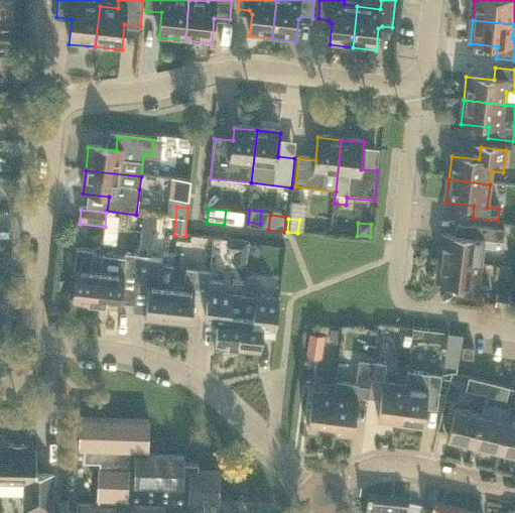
[(470,240),(442,236),(439,260),(481,264),(482,251),(502,253),(505,231),(472,228),(470,240)]
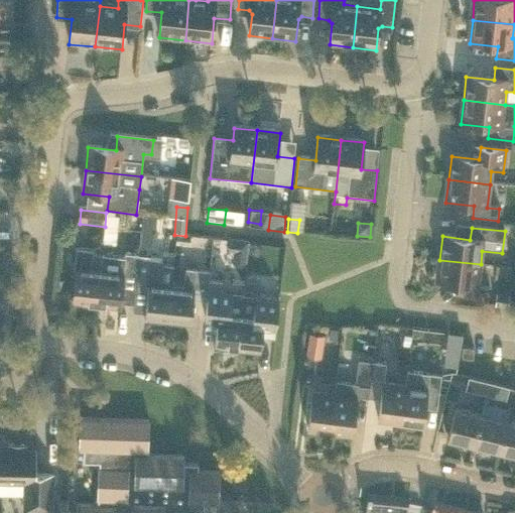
[(189,246),(190,238),(177,236),(176,244),(189,246)]
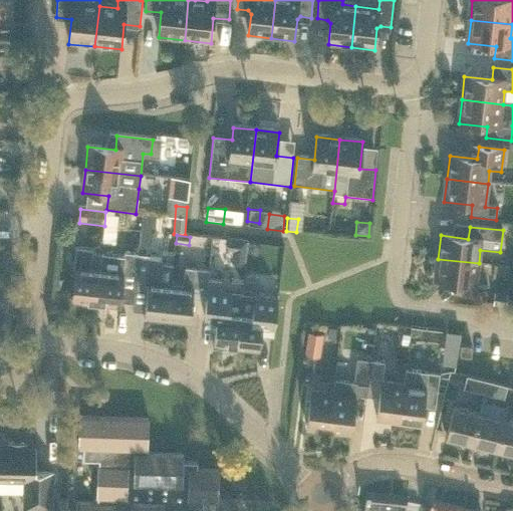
[(74,268),(76,269),(72,304),(96,306),(101,256),(93,255),(93,251),(76,249),(74,268)]
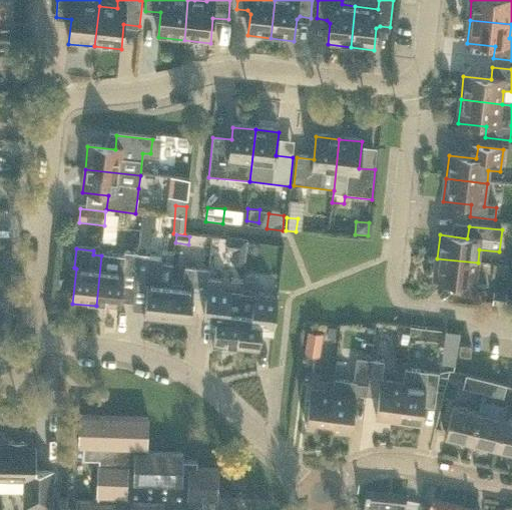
[(119,309),(121,291),(133,292),(137,256),(125,255),(124,259),(101,256),(96,306),(119,309)]
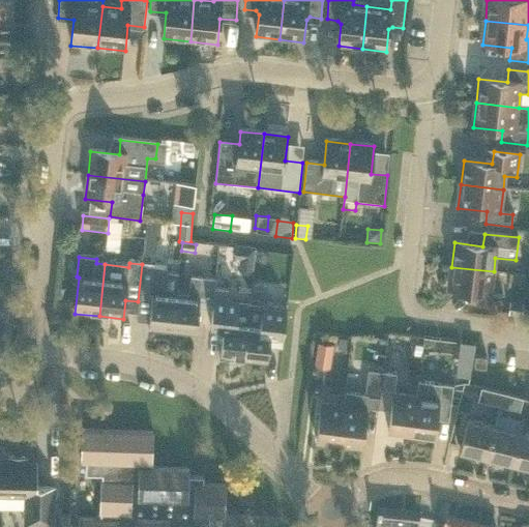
[(138,301),(152,303),(149,330),(173,333),(176,296),(179,275),(167,274),(167,267),(142,264),(138,301)]
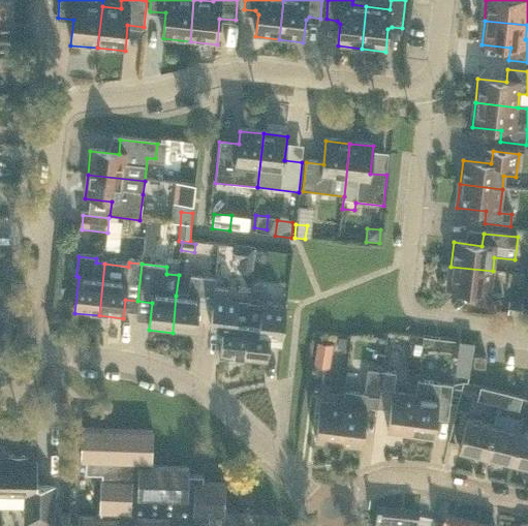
[(451,267),(447,290),(476,294),(475,306),(501,309),(502,296),(490,295),(493,271),(451,267)]
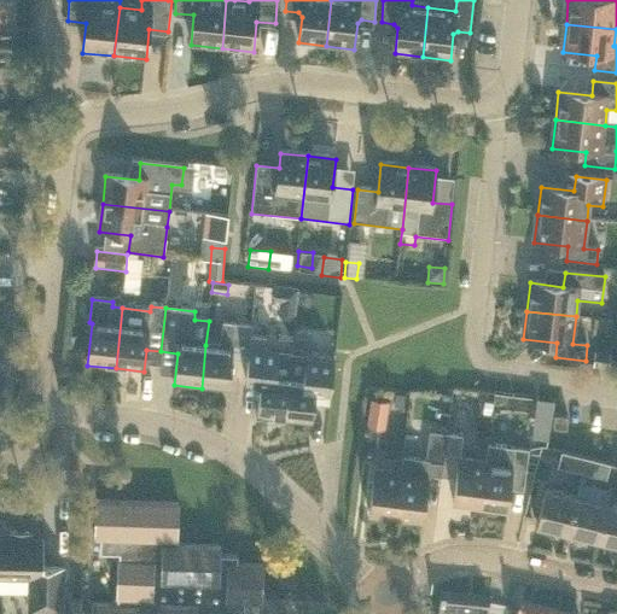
[(232,358),(249,361),(246,376),(262,379),(257,419),(285,421),(292,356),(265,354),(267,340),(251,339),(252,328),(223,325),(221,348),(205,345),(202,389),(228,391),(232,358)]
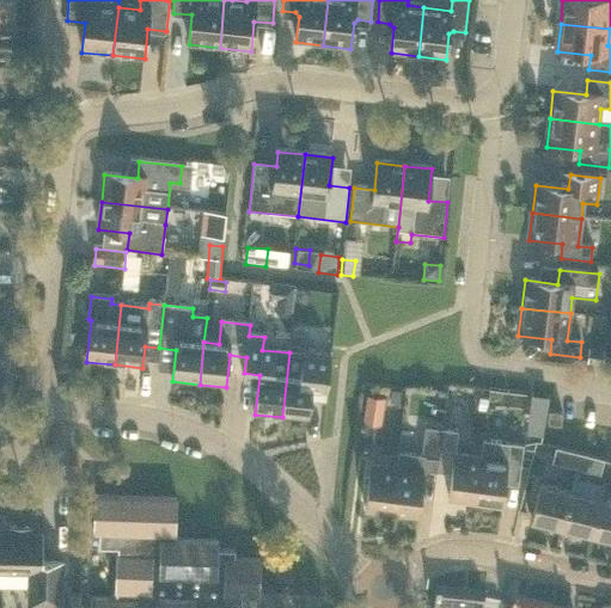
[(603,367),(605,352),(588,350),(586,366),(603,367)]
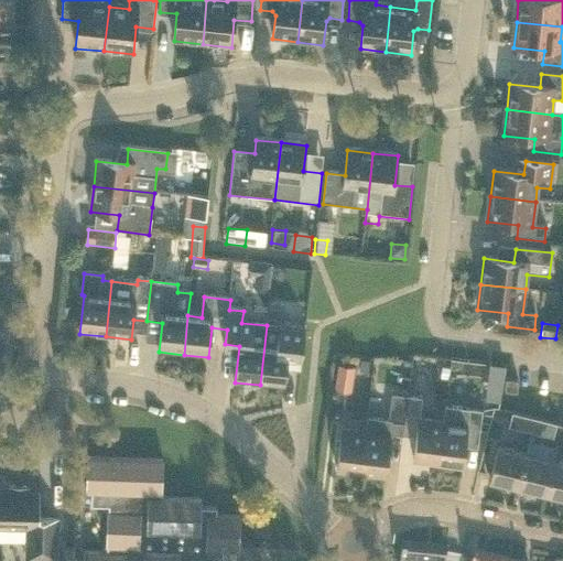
[(302,360),(305,330),(267,325),(260,385),(285,388),(289,359),(302,360)]
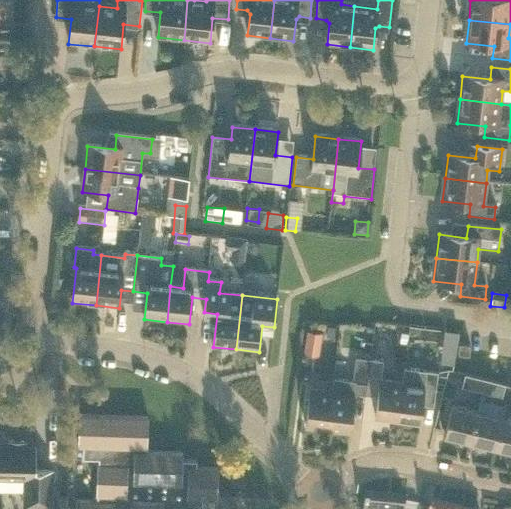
[(335,331),(326,330),(326,340),(334,340),(335,331)]
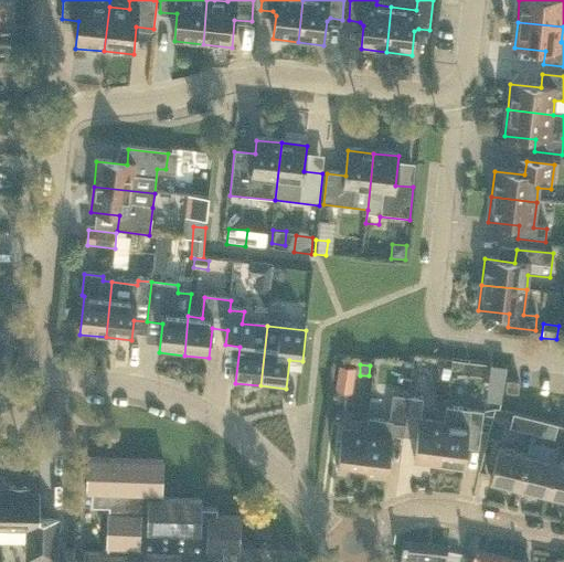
[(483,368),(471,367),(470,378),(482,379),(483,368)]
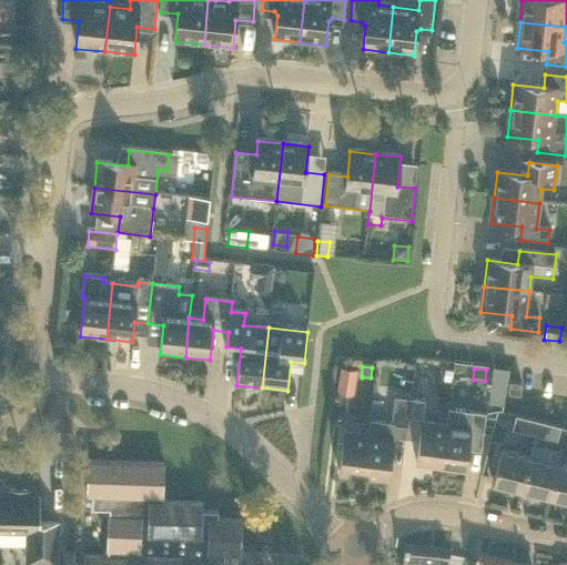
[(341,370),(337,395),(353,397),(356,371),(341,370)]
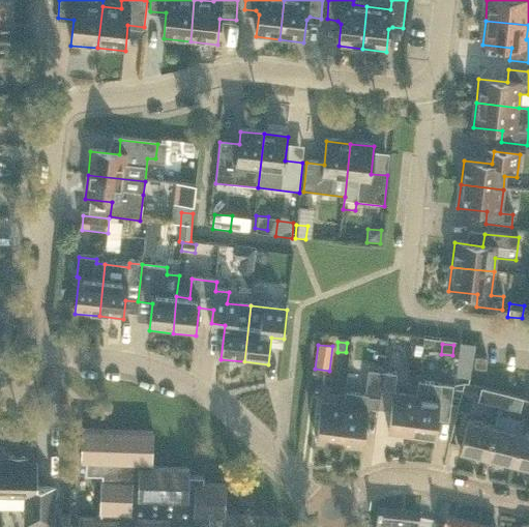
[(460,346),(459,362),(471,363),(473,348),(460,346)]
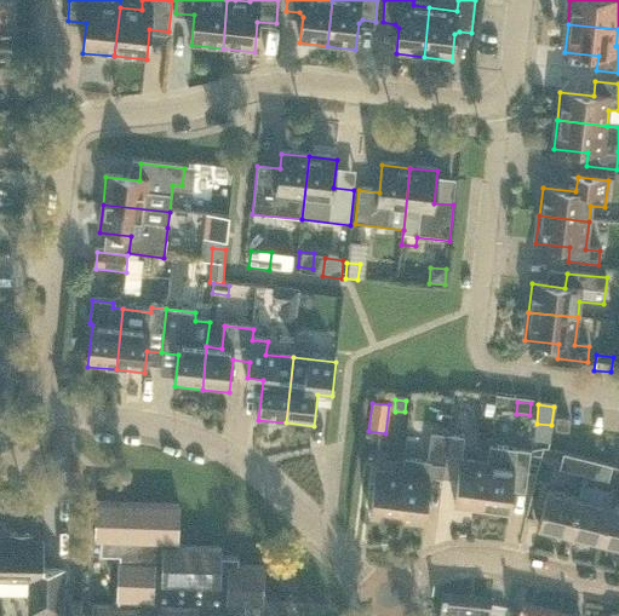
[(494,408),(486,407),(485,419),(493,420),(494,408)]
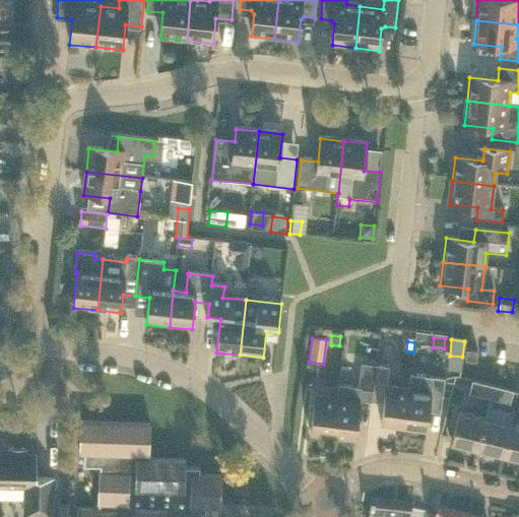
[(476,364),(478,352),(467,351),(465,363),(476,364)]
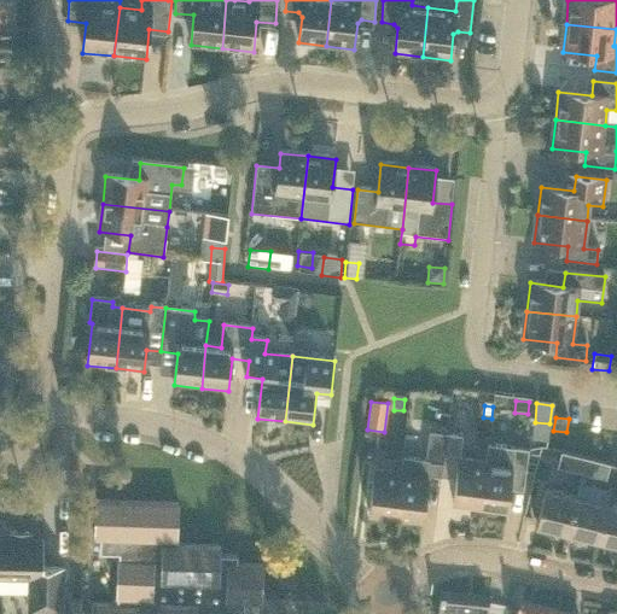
[(443,466),(448,437),(430,433),(426,463),(443,466)]
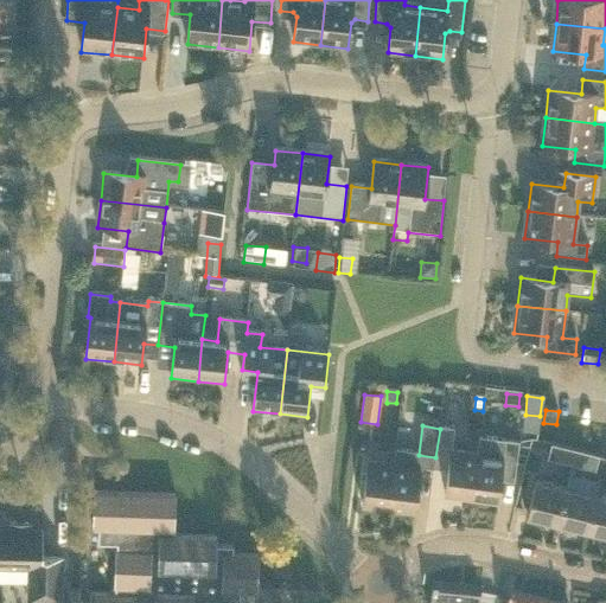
[(444,464),(450,466),(445,496),(471,500),(478,451),(452,448),(454,431),(440,429),(435,457),(434,472),(440,472),(444,464)]
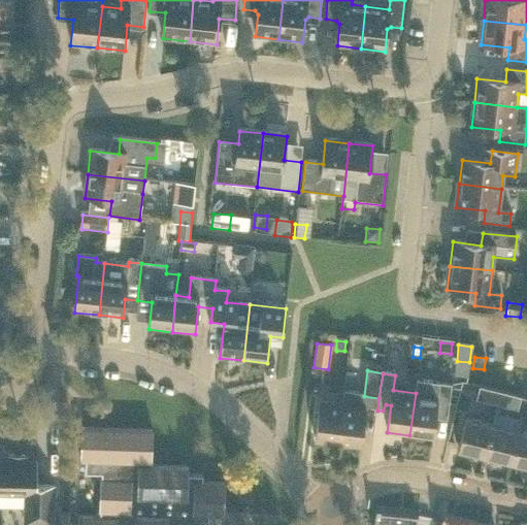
[(449,412),(452,387),(438,385),(436,396),(416,393),(409,435),(432,438),(436,409),(449,412)]
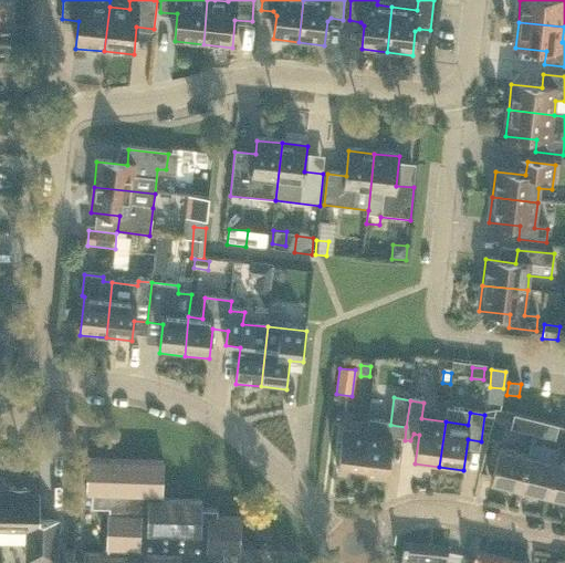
[(512,431),(533,437),(536,423),(515,418),(512,431)]
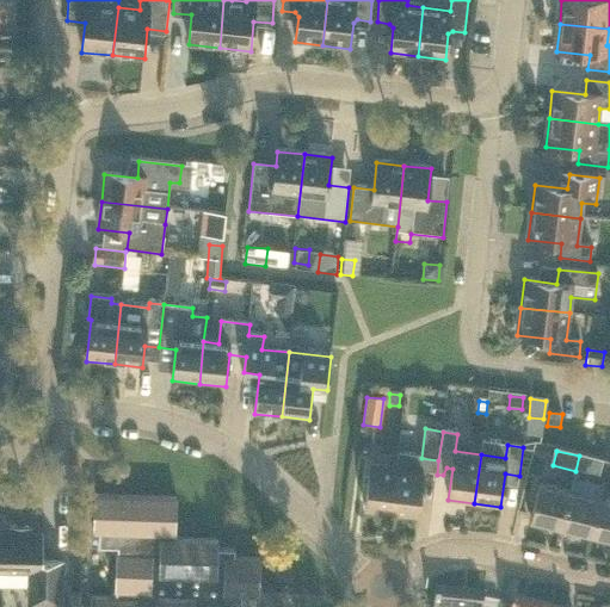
[(579,456),(575,471),(601,477),(604,463),(579,456)]
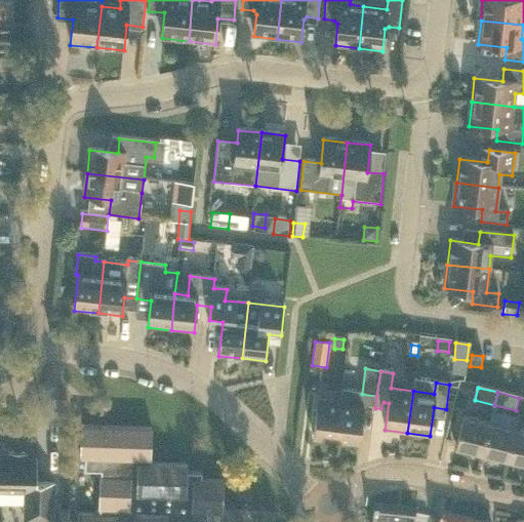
[(313,439),(335,442),(340,404),(318,401),(313,439)]
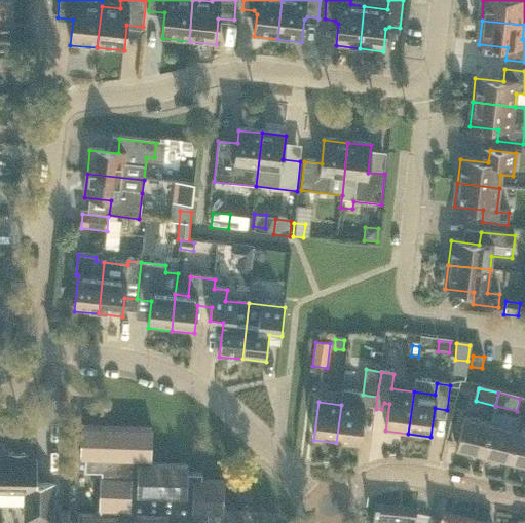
[(341,405),(336,443),(359,445),(364,407),(341,405)]
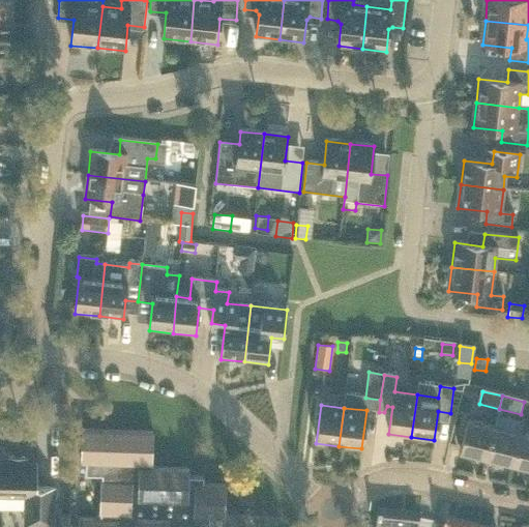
[(461,452),(486,459),(493,429),(468,422),(461,452)]
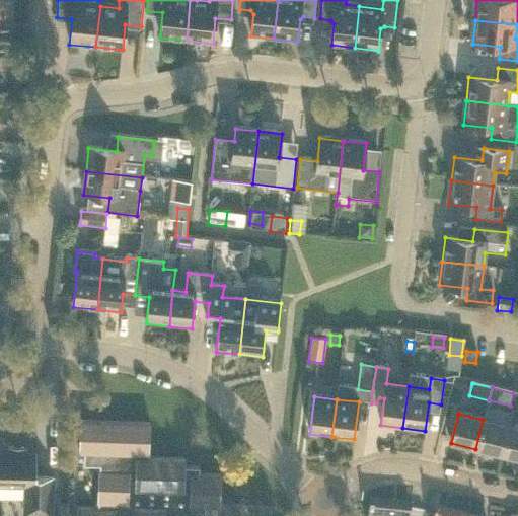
[(483,420),(475,449),(501,455),(508,426),(483,420)]
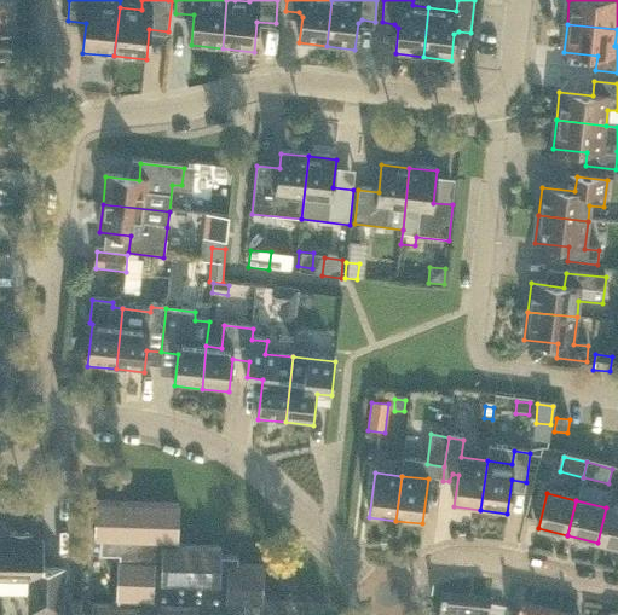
[(178,544),(179,508),(120,505),(96,504),(94,540),(100,541),(99,556),(120,557),(119,563),(117,563),(117,564),(116,601),(117,601),(117,608),(92,607),(91,614),(244,614),(246,605),(263,607),(264,569),(238,568),(238,560),(220,558),(221,550),(175,549),(177,544),(178,544)]
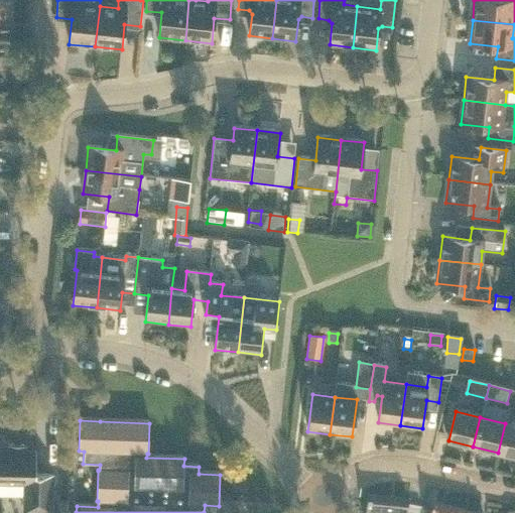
[(514,426),(506,424),(505,423),(498,453),(514,457),(514,426)]
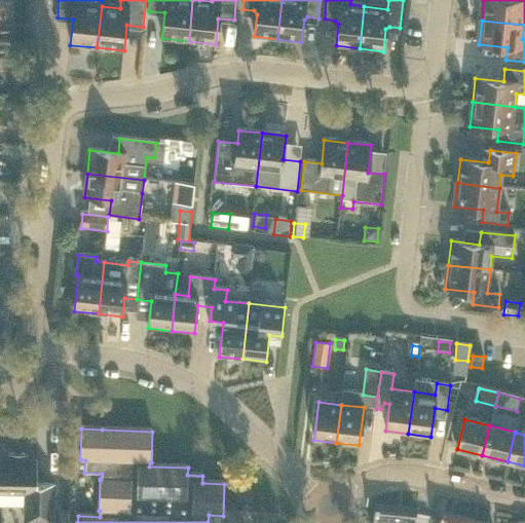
[(0,462),(0,491),(26,492),(25,522),(53,522),(54,486),(36,485),(36,463),(27,463),(27,455),(8,455),(8,462),(0,462)]
